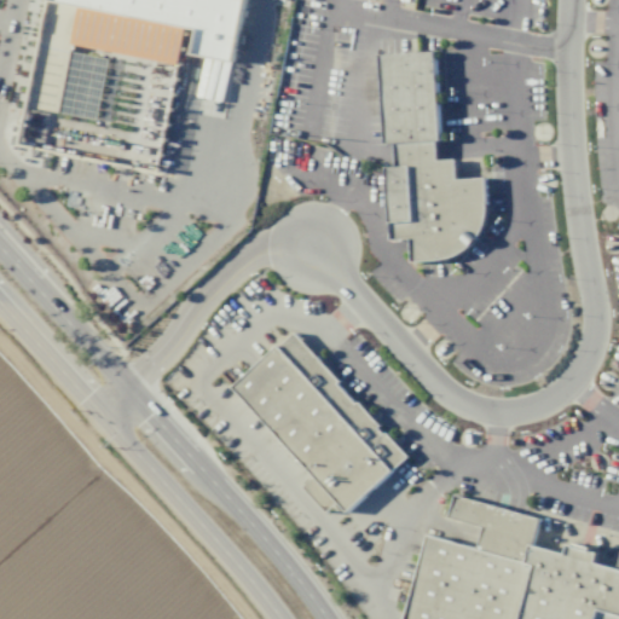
[(52,0),(185,27),(177,64),(70,44),(57,113),(25,106),(46,0),(52,0)]
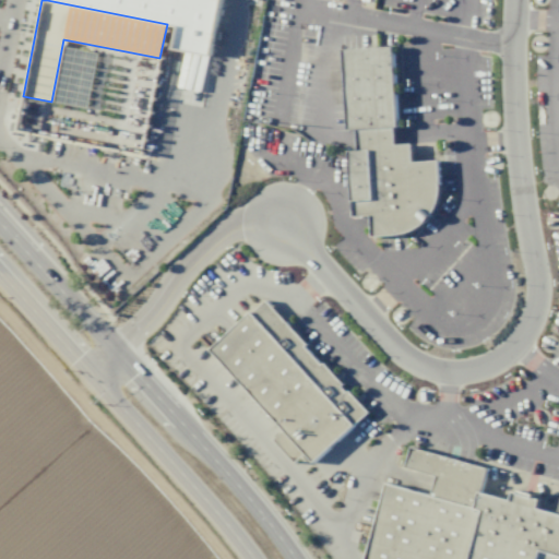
[(47,0),(167,24),(178,26),(174,48),(210,55),(219,0),(47,0)]
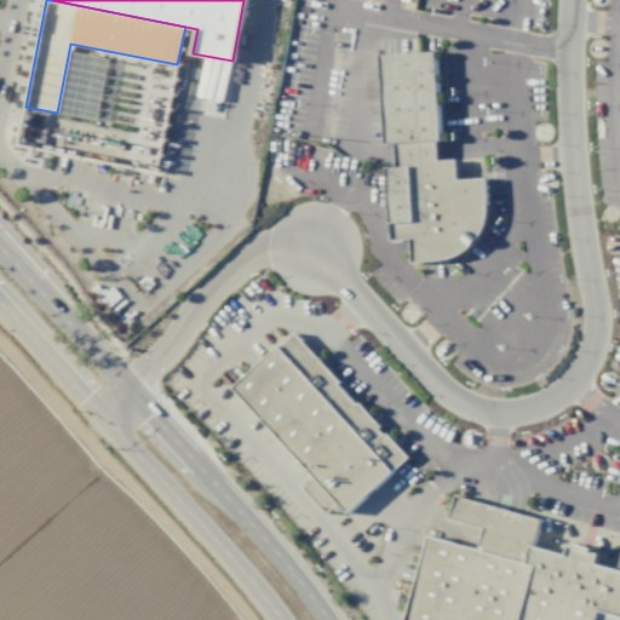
[(411,263),(436,260),(436,259),(442,259),(449,257),(458,253),(465,250),(471,244),(476,237),(481,230),(483,223),(486,214),(486,205),(484,177),(455,178),(455,159),(436,160),(436,153),(436,141),(438,141),(434,51),(378,55),(384,144),(392,143),(394,155),(395,166),(385,166),(389,223),(390,240),(408,239),(411,263)]
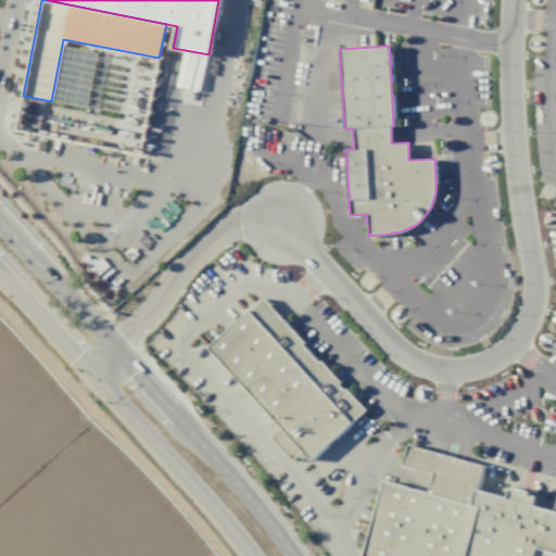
[(264,298),(366,409),(311,459),(209,348),(264,298)]
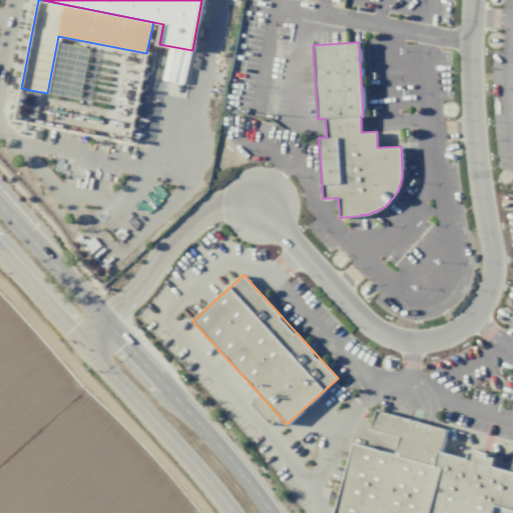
[(512,464),(512,512),(333,512),(354,442),(395,454),(397,445),(399,437),(371,429),(377,409),(447,429),(441,451),(467,458),(470,450),(496,457),(493,466),(511,471),(512,464)]
